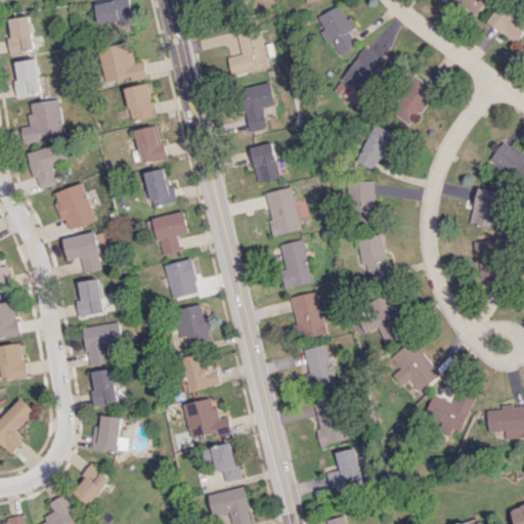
[(131,19),(129,0),(112,0),(113,1),(96,2),(97,23),(131,19)]
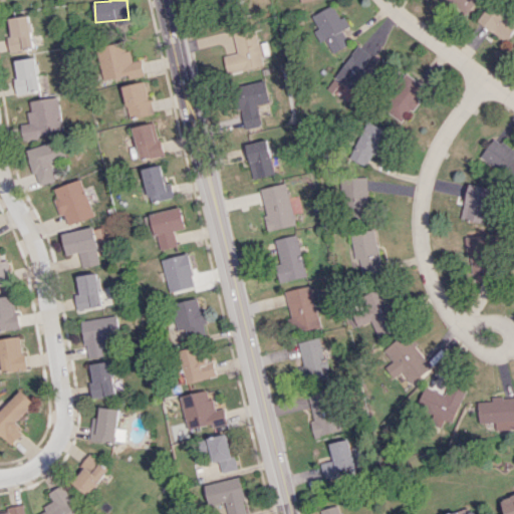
[(445,0),(467,13),(474,0),(445,0)]
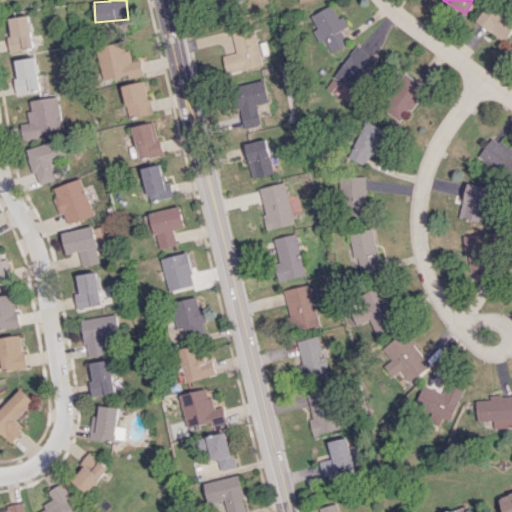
[(503,42),(511,29),(511,20),(489,2),(475,20),(503,42)]
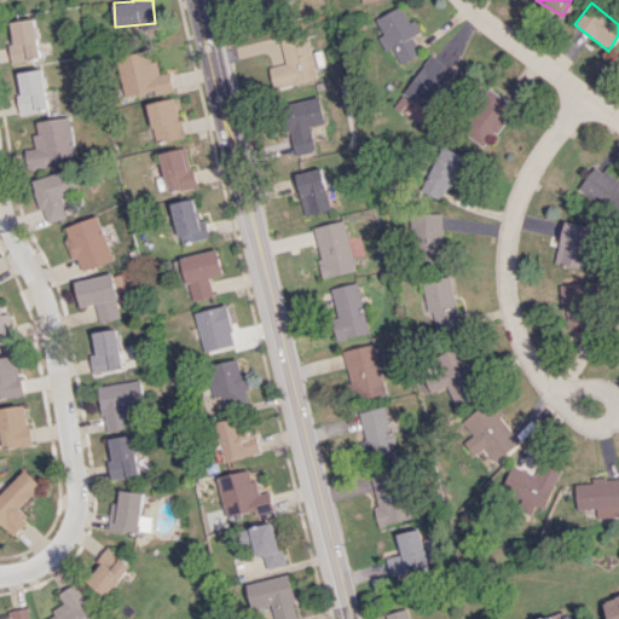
[(376,18),(383,34),(379,36),(386,51),(393,47),(400,63),(427,50),(411,19),(409,22),(401,6),(376,18)]
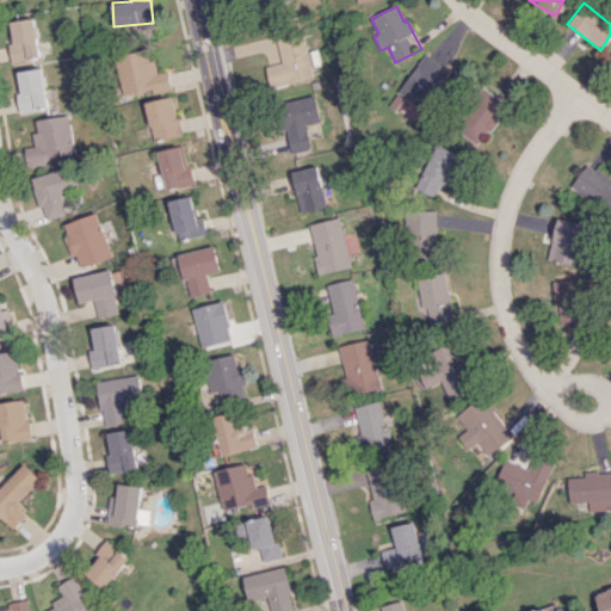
[(7,23),(14,62),(41,56),(34,17),(7,23)]
